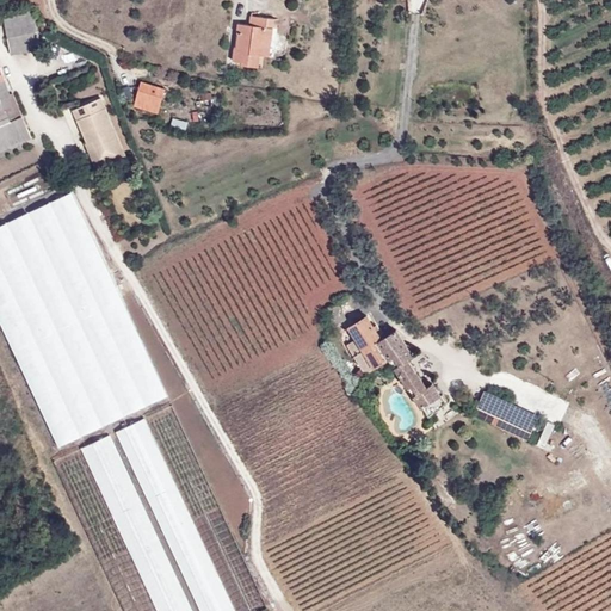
[(42,48),(39,37),(34,8),(4,14),(11,55),(42,48)]
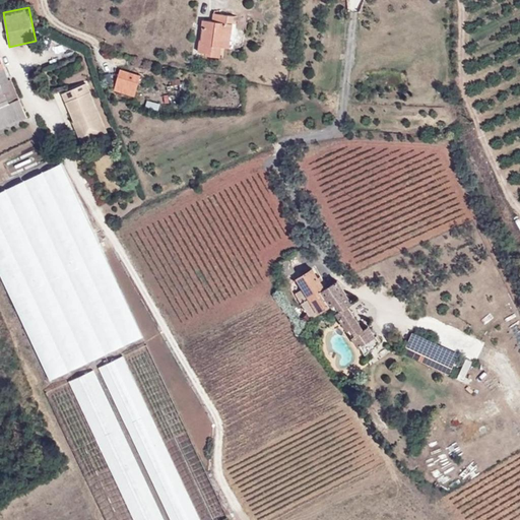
[(223,48),(226,23),(228,14),(213,13),(212,21),(202,20),(202,28),(204,29),(202,40),(200,40),(199,52),(206,53),(206,55),(220,57),(221,47),(223,48)]
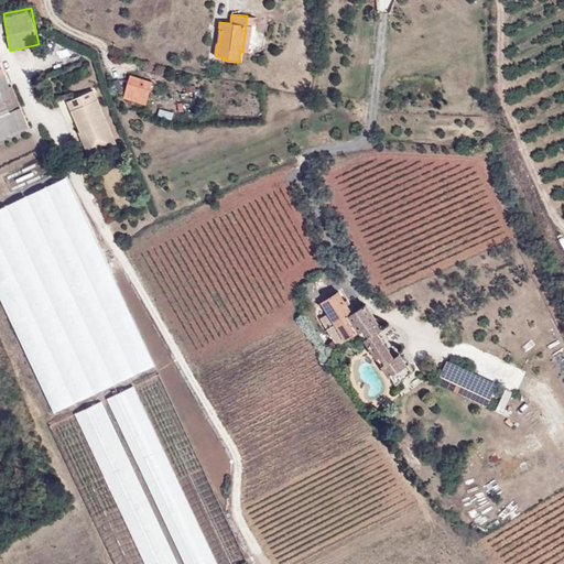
[(252,26),(246,25),(242,52),(249,53),(252,26)]
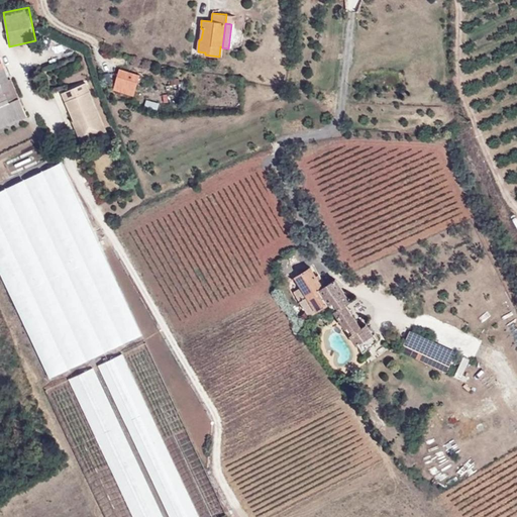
[(0,83),(9,81),(5,67),(0,68),(0,83)]
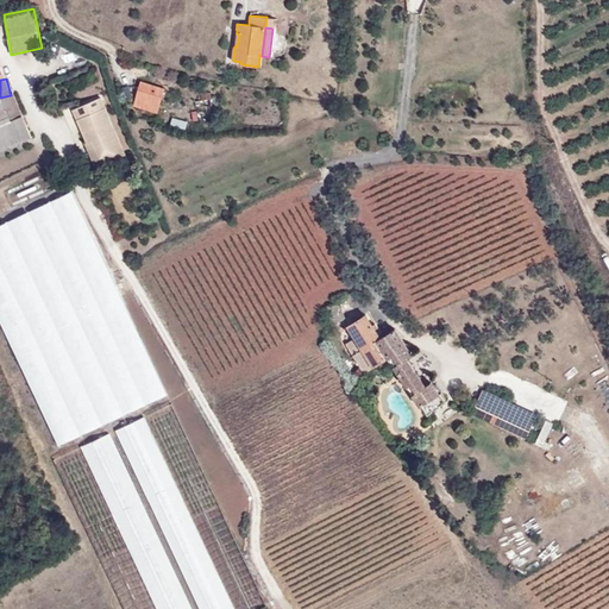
[(140,82),(137,98),(161,105),(164,89),(140,82)]
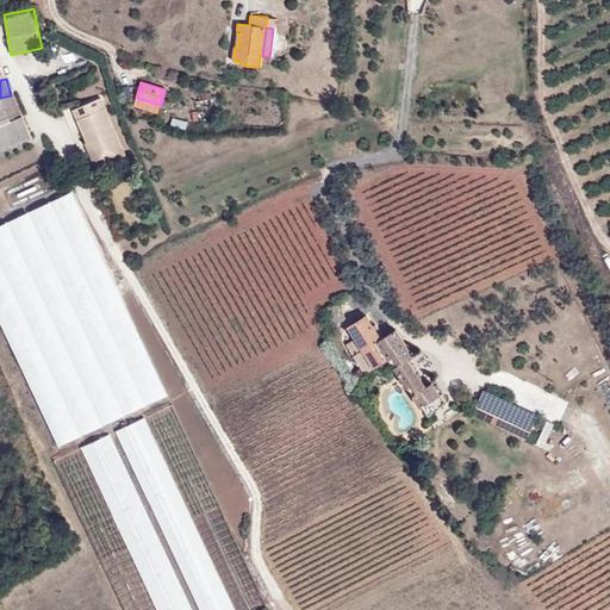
[(13,95),(11,95),(0,98),(0,150),(32,138),(29,129),(13,95)]
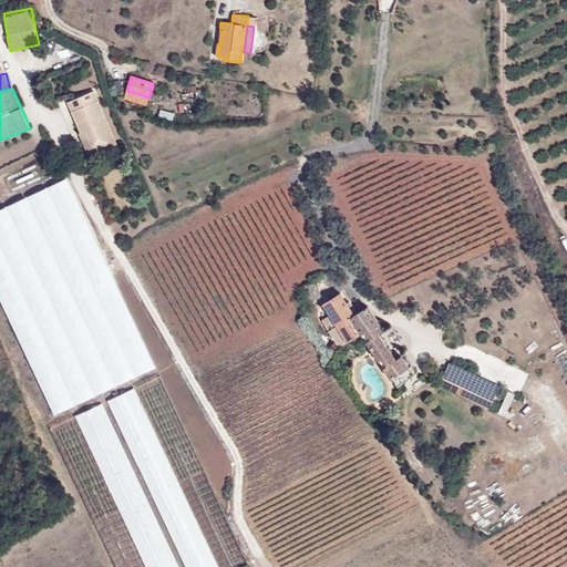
[(69,102),(82,132),(86,131),(93,147),(114,138),(93,91),(69,102)]
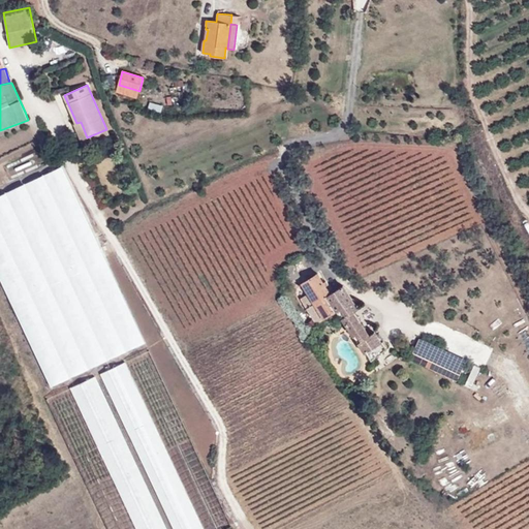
[(139,91),(119,85),(117,92),(136,98),(139,91)]
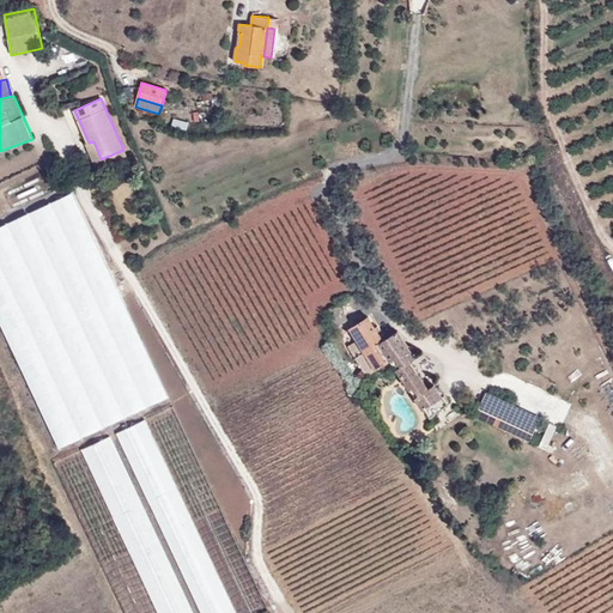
[(93,141),(89,143),(86,144),(97,170),(127,157),(123,150),(101,159),(93,141)]
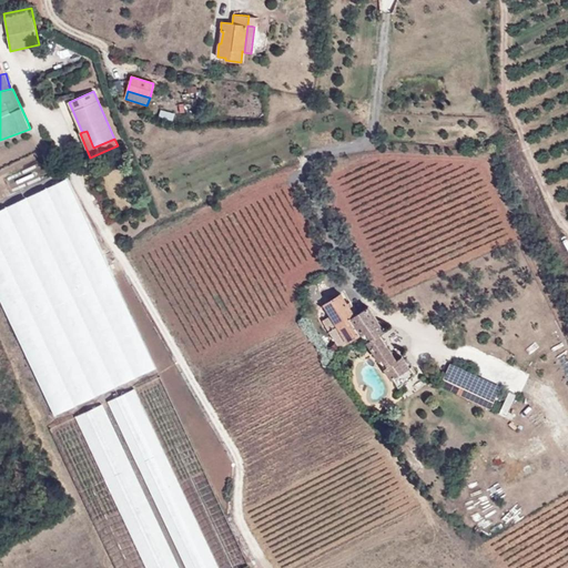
[(0,210),(0,297),(2,303),(54,415),(155,367),(103,256),(103,255),(102,254),(74,195),(68,179),(0,210)]
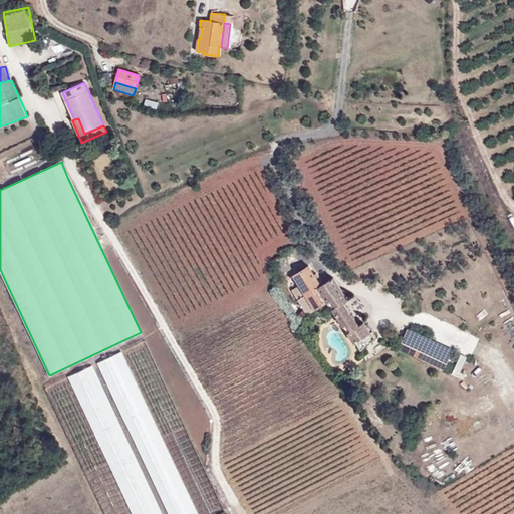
[(279,275),(291,268),(285,255),(272,261),(279,275)]
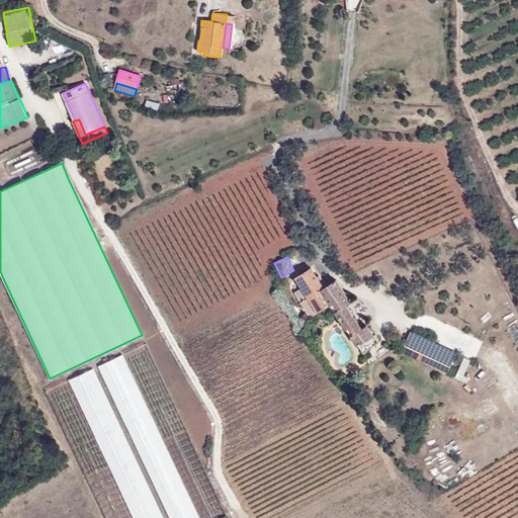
[(321,289),(324,287),(312,268),(295,277),(303,288),(294,293),(310,318),(329,306),(331,304),(321,289)]
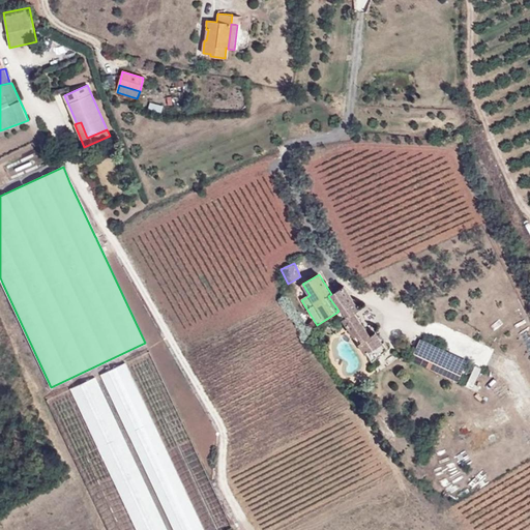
[(359,310),(344,286),(331,294),(328,296),(339,311),(372,361),(383,354),(381,351),(385,348),(375,332),(370,335),(354,314),(359,310)]
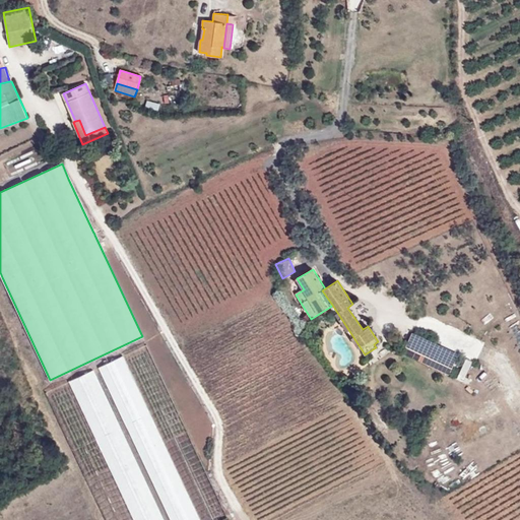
[(442,344),(412,331),(402,354),(432,368),(442,344)]
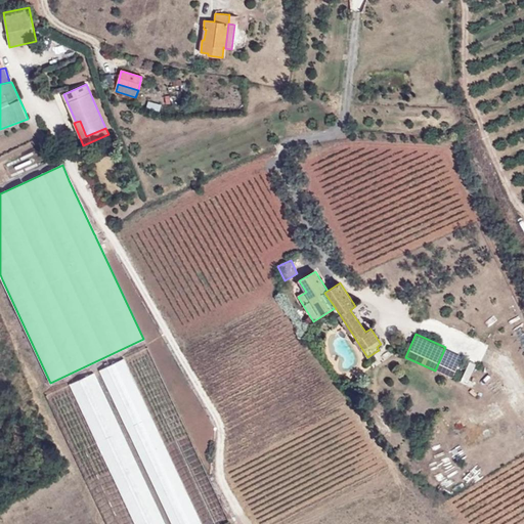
[(136,523),(167,523),(138,452),(133,454),(129,445),(119,449),(122,457),(112,462),(136,523)]
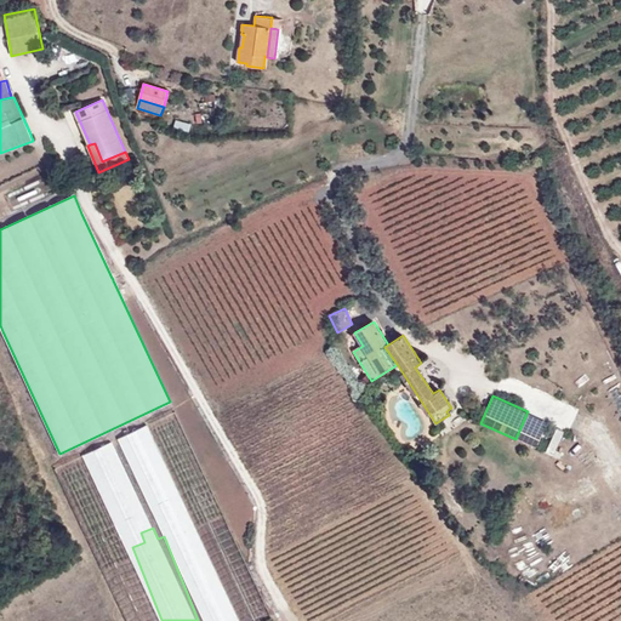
[(199,597),(206,620),(238,620),(223,576),(204,584),(208,594),(199,597)]
